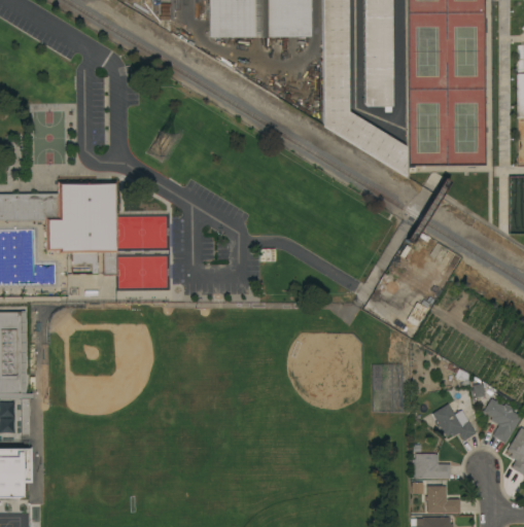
[(161,25),(161,21),(151,21),(151,13),(145,13),(145,9),(137,9),(137,5),(132,5),(132,0),(172,0),(172,33),(161,25)]
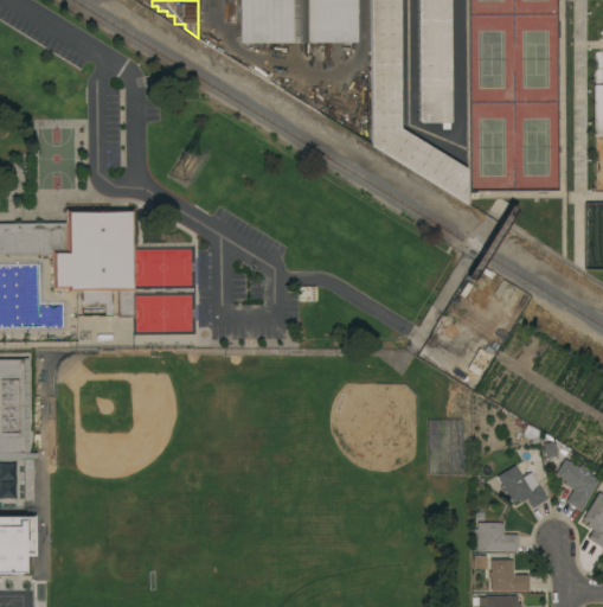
[(358,0),(359,43),(242,44),(241,0),(358,0)]
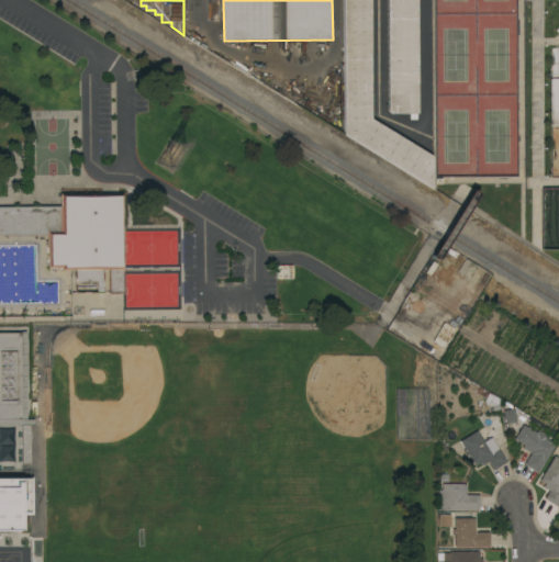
[(345,0),(372,0),(373,119),(435,157),(435,189),(346,134),(345,0)]
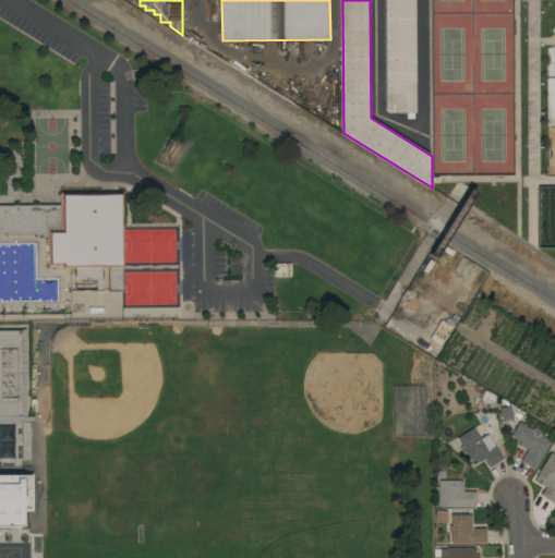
[(386,0),(415,0),(417,112),(417,119),(410,119),(409,112),(390,112),(387,110),(386,0)]
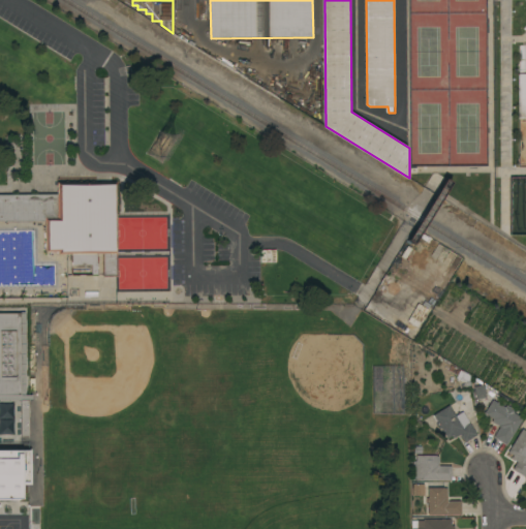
[(0,194),(59,194),(59,183),(118,182),(119,277),(104,277),(104,254),(99,254),(100,276),(94,276),(93,265),(72,265),(72,254),(67,254),(60,254),(60,252),(47,252),(47,221),(0,221),(0,194)]
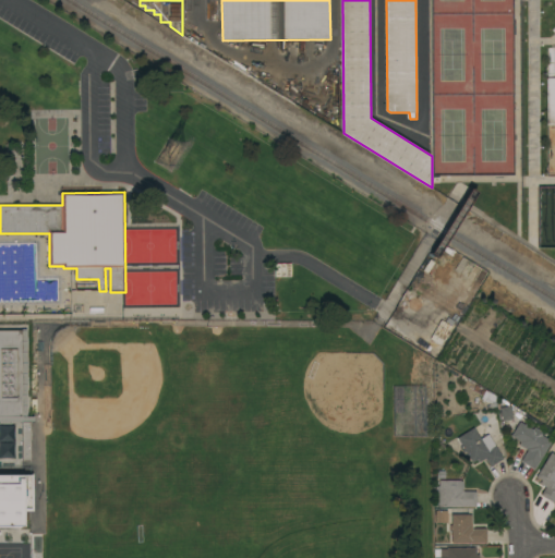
[(540,247),(554,246),(554,210),(547,210),(547,220),(540,220),(540,247)]
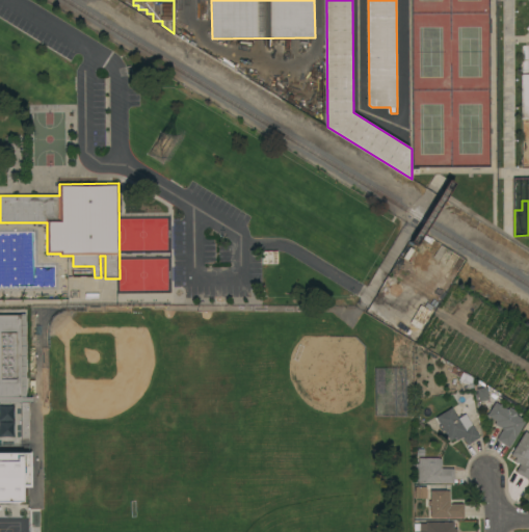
[(279,250),(279,263),(264,263),(264,250),(279,250)]
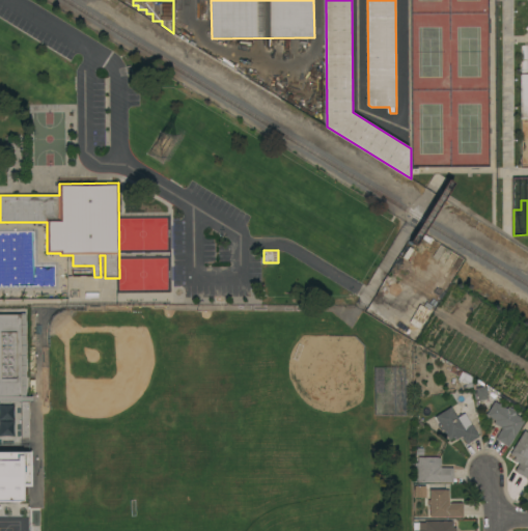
[(0,314),(23,314),(23,313),(27,313),(28,397),(34,396),(34,401),(31,401),(31,439),(24,439),(23,401),(0,401),(0,314)]
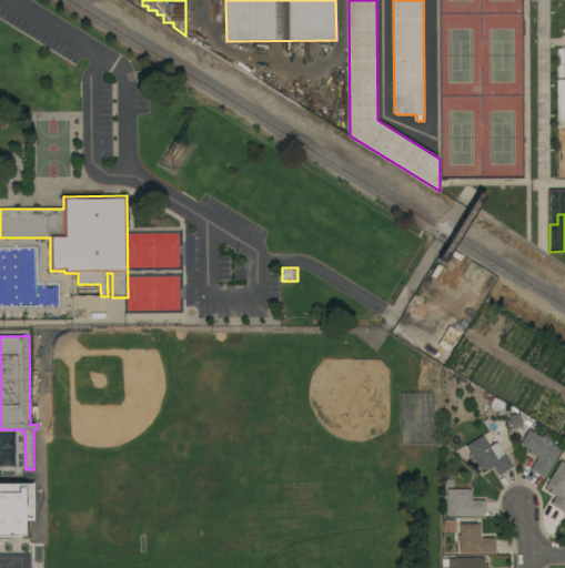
[(514,429),(511,415),(522,414),(524,428),(514,429)]
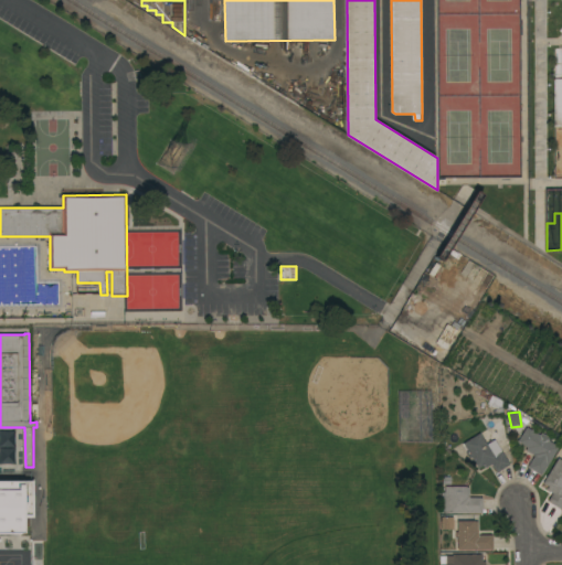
[(530,467),(537,456),(528,450),(530,448),(520,441),(529,428),(545,438),(548,435),(557,439),(554,444),(561,448),(543,476),(530,467)]
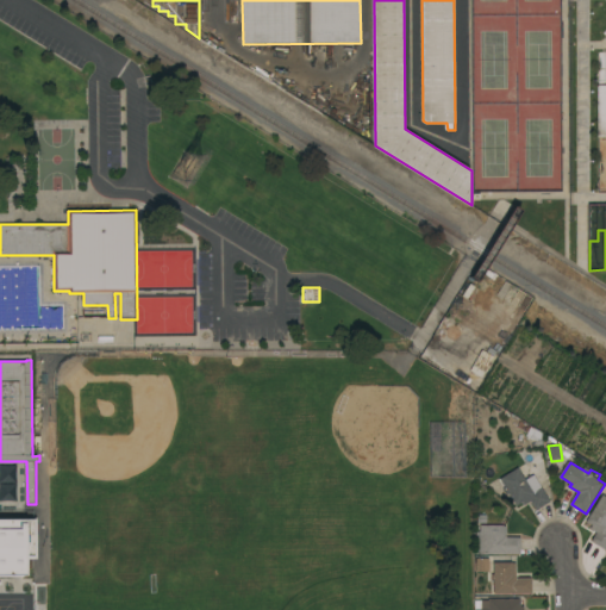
[(1,466),(18,466),(19,483),(1,483),(1,466)]
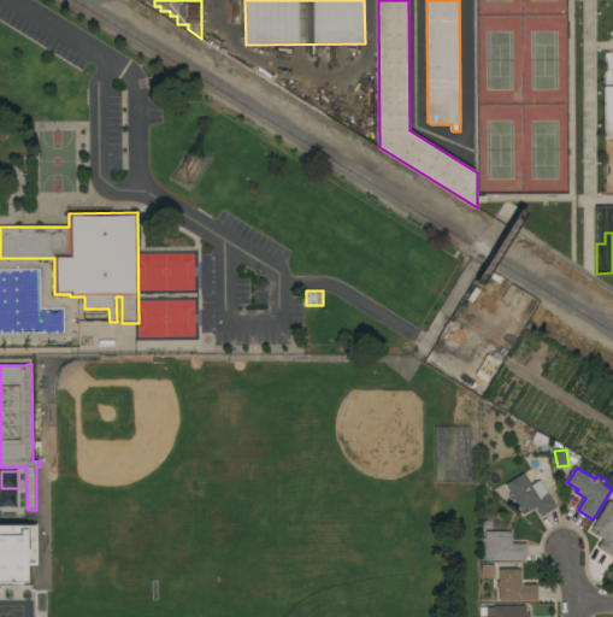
[(526,474),(534,486),(542,481),(559,507),(544,517),(538,507),(532,511),(530,509),(524,512),(517,500),(514,501),(511,494),(513,493),(507,485),(526,474)]
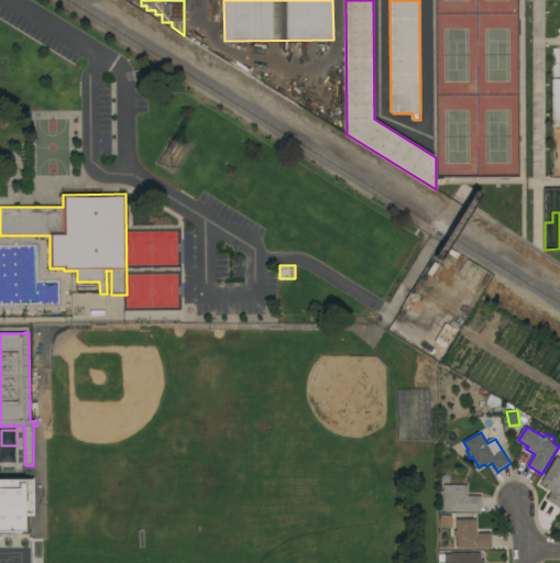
[(1,446),(18,448),(17,466),(1,466),(1,446)]
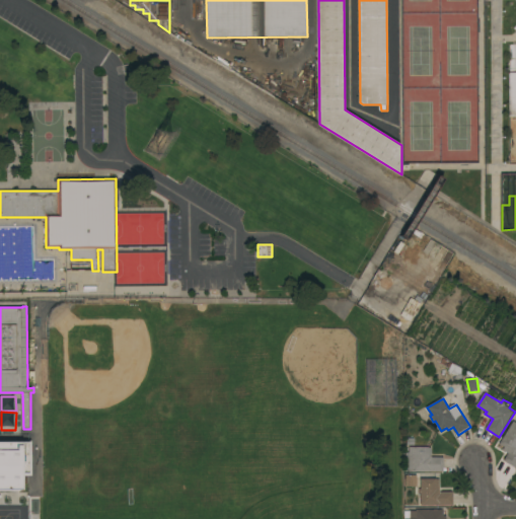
[(481,428),(486,418),(490,421),(485,430),(481,428)]
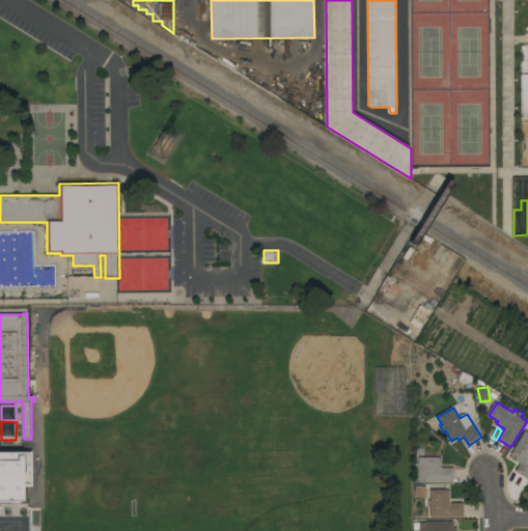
[(526,430),(527,431),(527,478),(517,472),(521,464),(516,460),(518,457),(512,454),(526,430)]
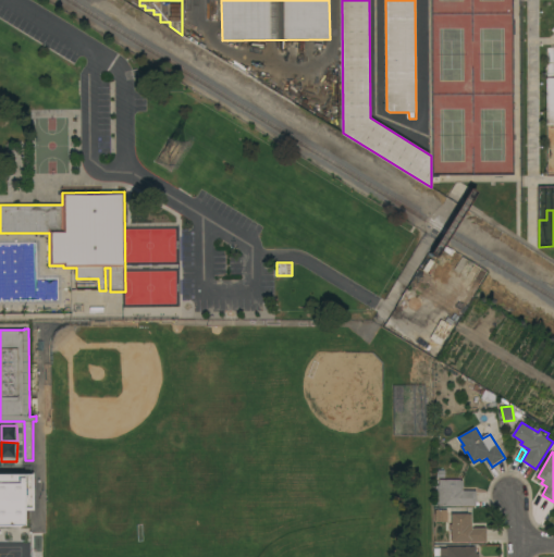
[(0,473),(35,473),(35,511),(26,511),(26,527),(0,527),(0,473)]
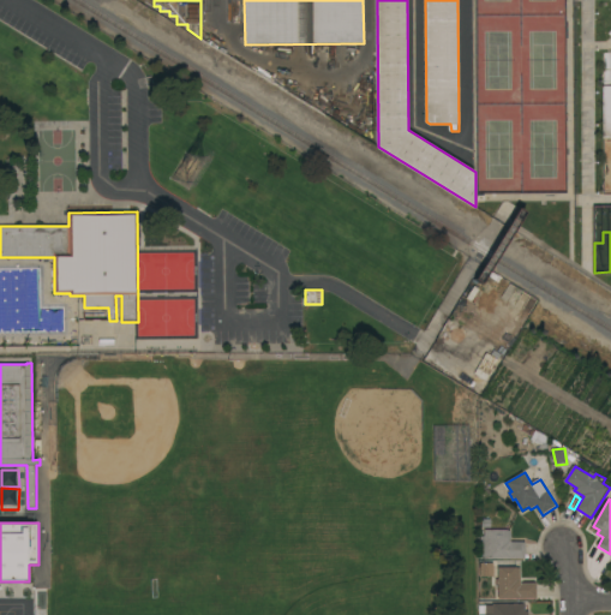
[(481,559),(483,530),(509,530),(509,531),(513,531),(513,542),(527,542),(527,559),(481,559)]
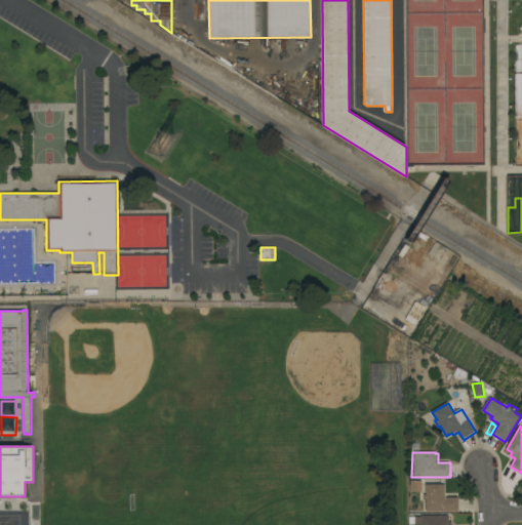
[(411,492),(411,480),(424,480),(423,492),(411,492)]
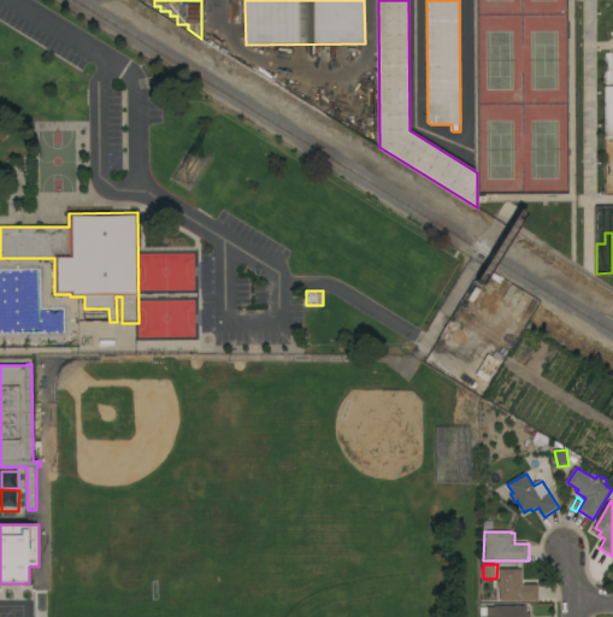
[(501,587),(499,587),(499,582),(501,582),(501,569),(520,569),(520,570),(524,570),(524,586),(540,586),(540,601),(501,601),(501,587)]
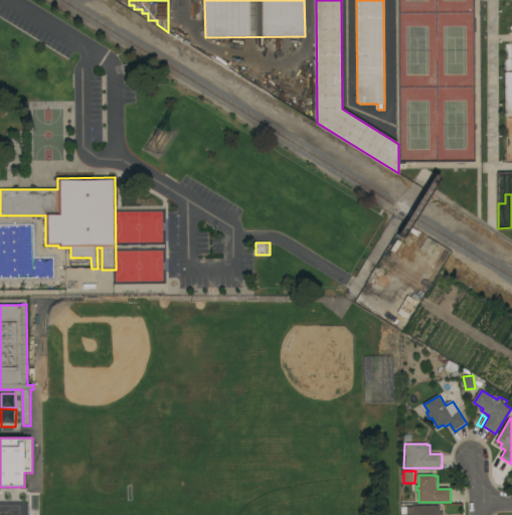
[(441,506),(441,512),(445,512),(445,514),(403,514),(403,507),(414,507),(414,506),(441,506)]
